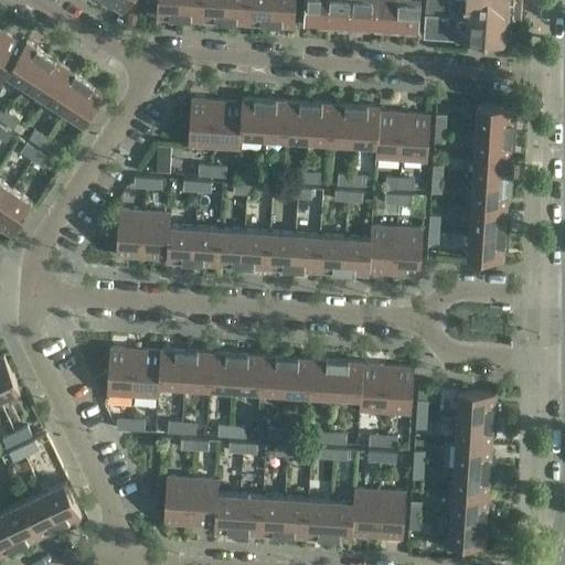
[(129,0),(106,0),(123,11),(129,0)]
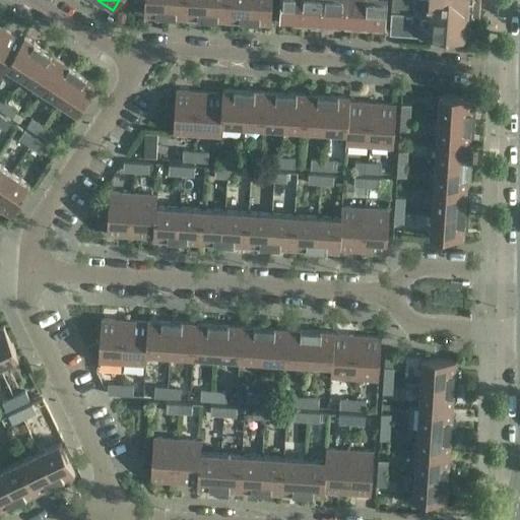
[(166,16),(166,0),(144,0),(143,14),(166,16)]
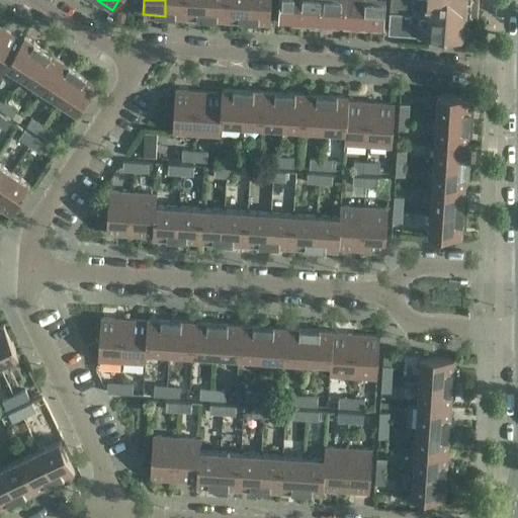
[(185,17),(186,0),(165,0),(165,16),(185,17)]
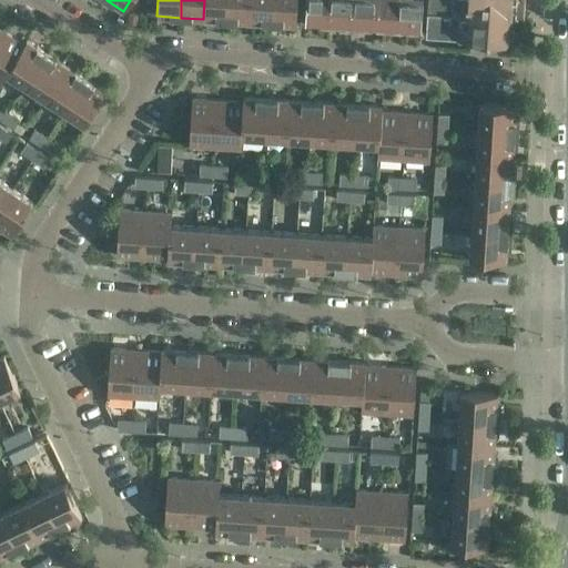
[(226,20),(227,0),(204,0),(203,19),(226,20)]
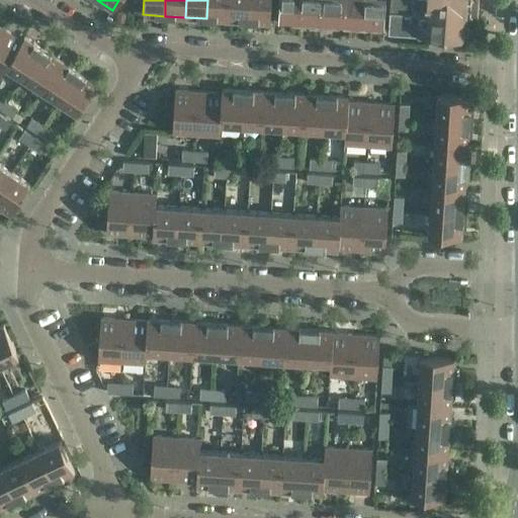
[(227,20),(228,0),(207,0),(206,18),(227,20)]
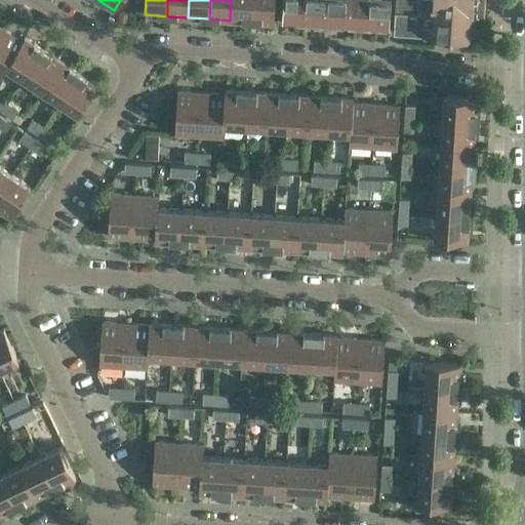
[(251,22),(252,0),(231,0),(230,21),(251,22)]
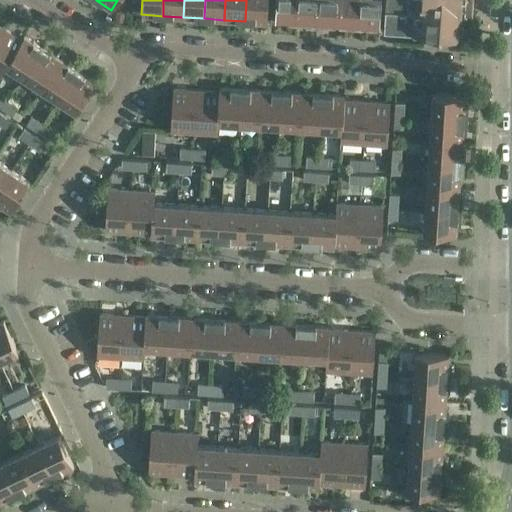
[(267,0),(246,0),(245,21),(267,23),(267,0)]
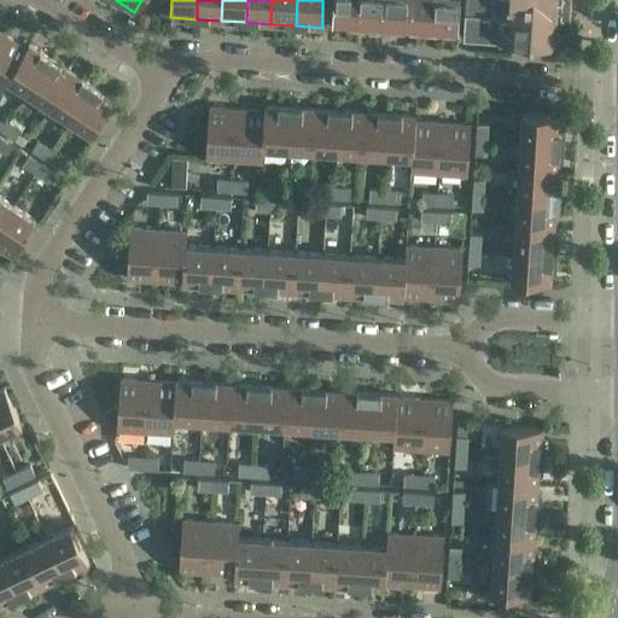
[(356,28),(357,0),(333,0),(332,25),(356,28)]
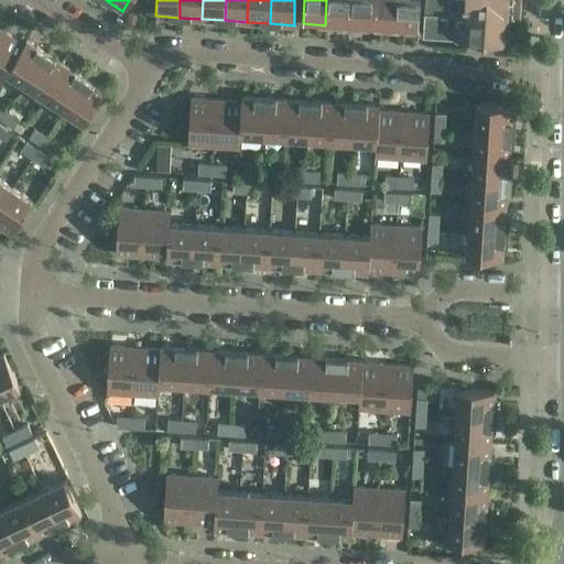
[(348,26),(349,0),(326,0),(325,25),(348,26)]
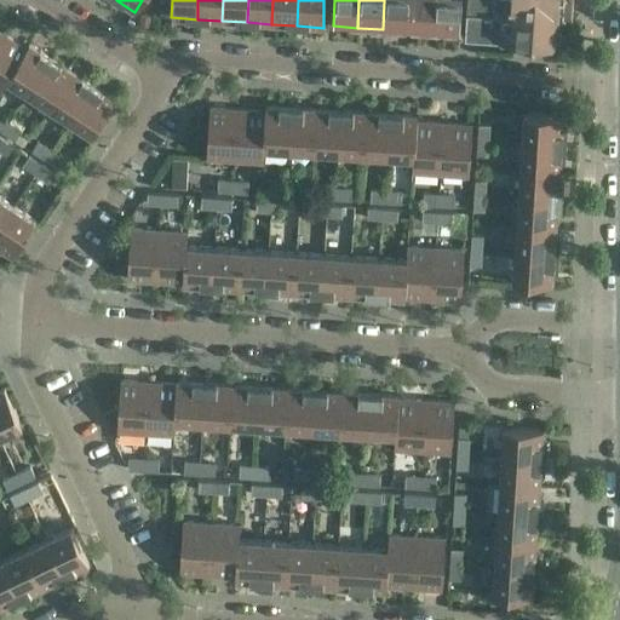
[(408,30),(409,0),(384,0),(383,29),(408,30)]
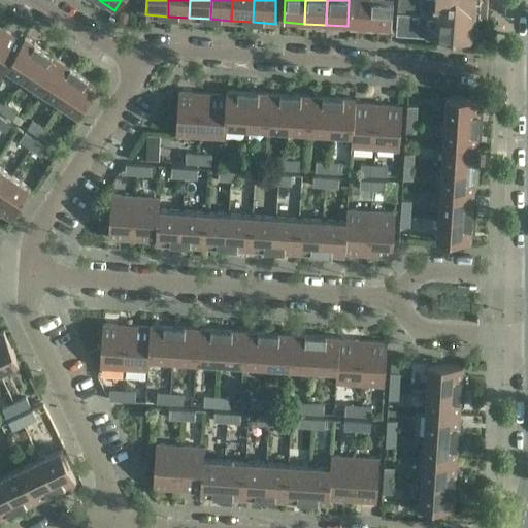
[(368,28),(370,0),(349,0),(348,26),(368,28)]
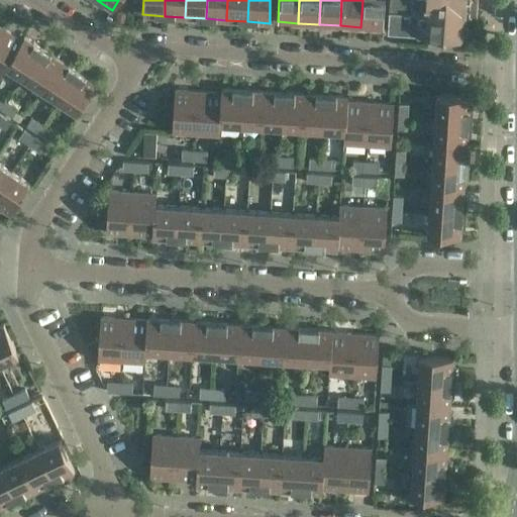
[(363,0),(360,27),(383,28),(384,0),(363,0)]
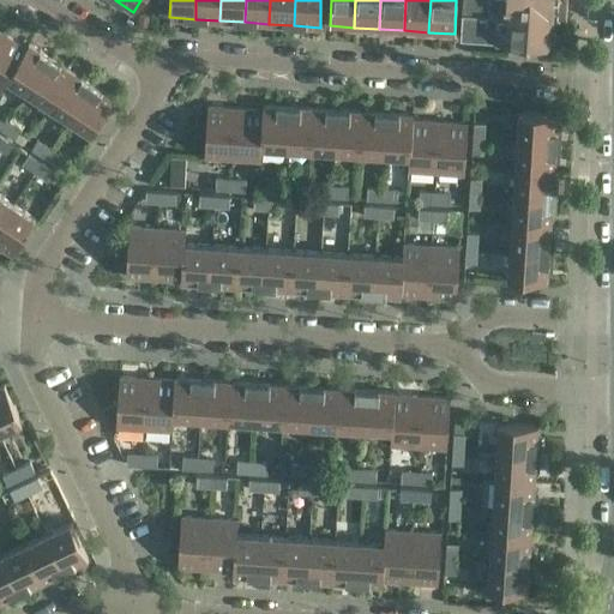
[(555,8),(555,0),(462,0),(462,14),(552,20),(552,11),(555,8)]
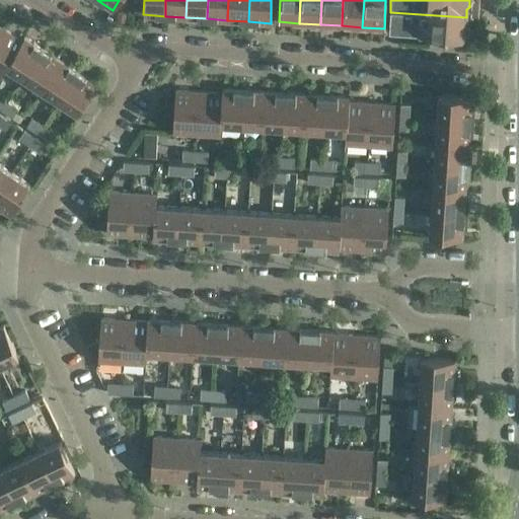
[(465,25),(465,21),(466,17),(390,12),(389,33),(464,39),(464,34),(467,32),(468,26),(465,25)]
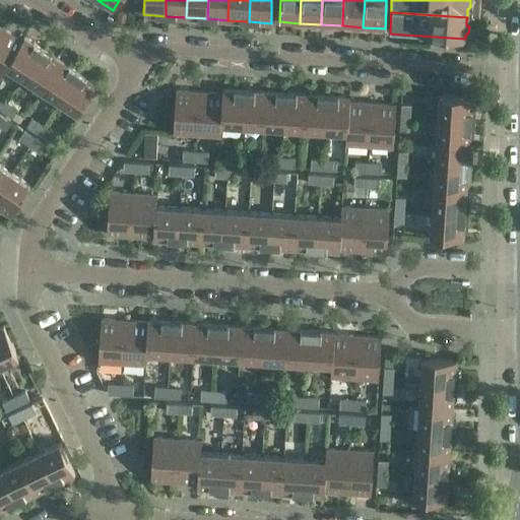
[(117,13),(116,21),(126,22),(127,13),(117,13)]
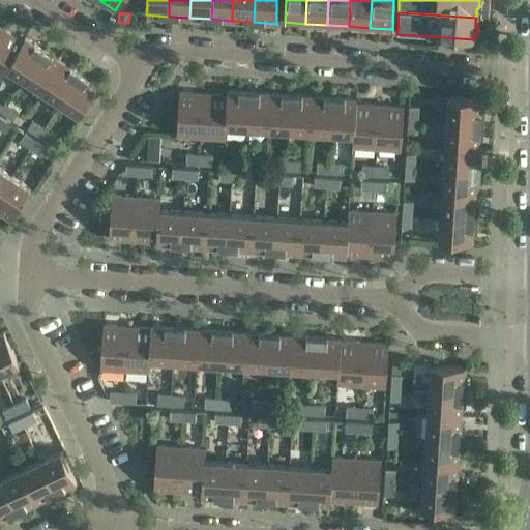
[(24,42),(22,41),(3,29),(0,32),(0,78),(6,68),(24,42)]
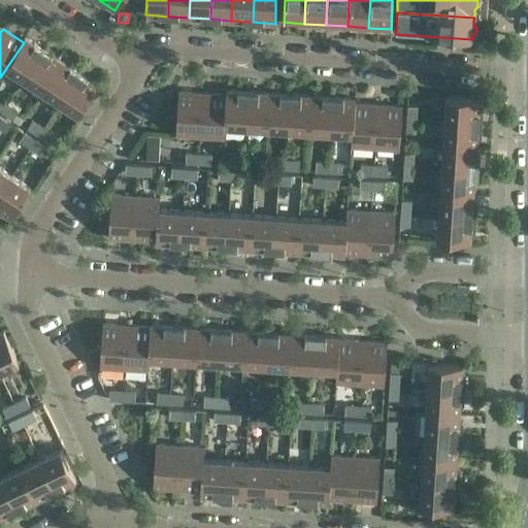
[(25,37),(22,41),(24,42),(6,68),(24,79),(43,50),(25,37)]
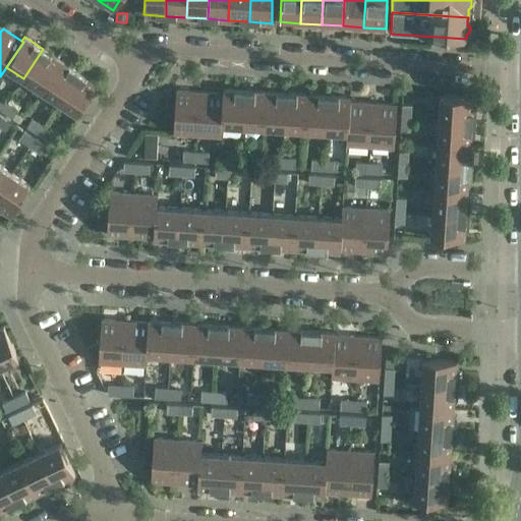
[(60,60),(43,49),(23,78),(41,90),(60,60)]
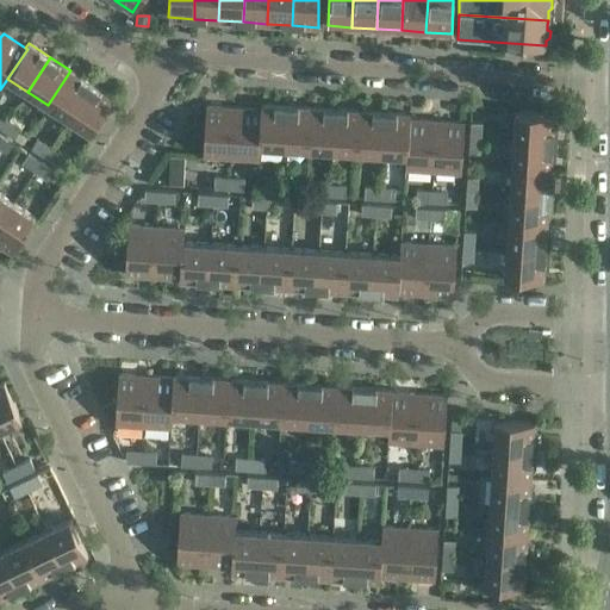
[(68,119),(91,83),(70,70),(48,105),(68,119)]
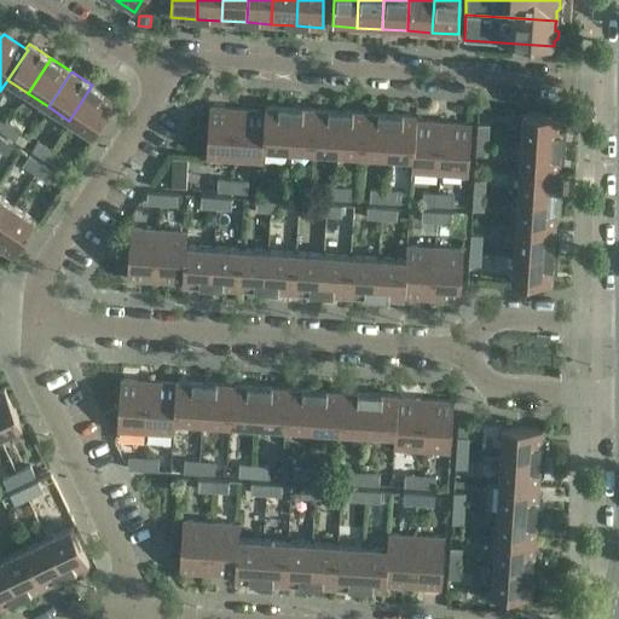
[(114,99),(92,85),(69,121),(91,134),(114,99)]
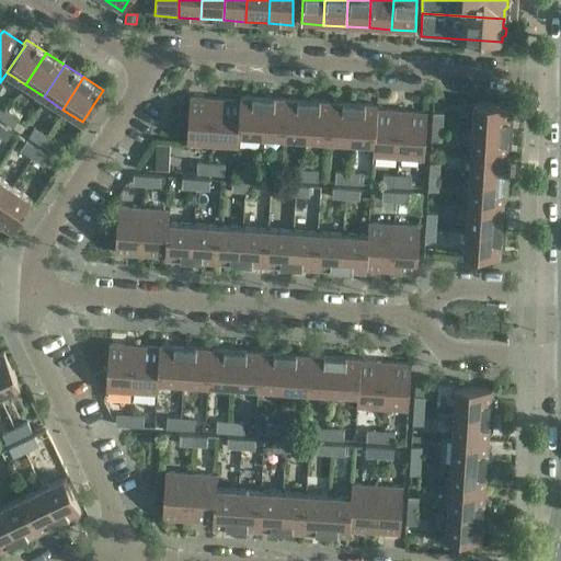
[(261,136),(263,98),(240,96),(240,101),(241,101),(239,135),(261,136)]
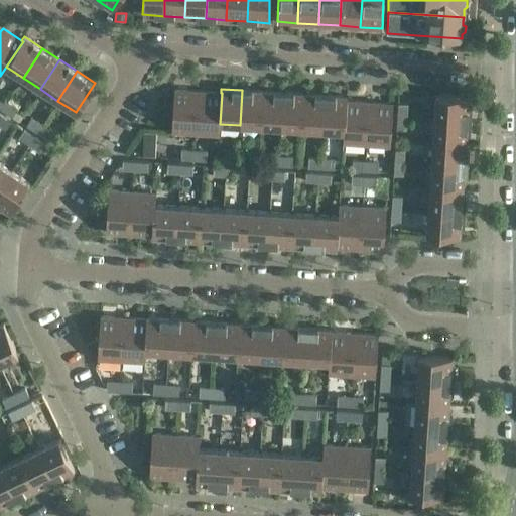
[(196,134),(198,91),(174,90),(171,132),(196,134)]
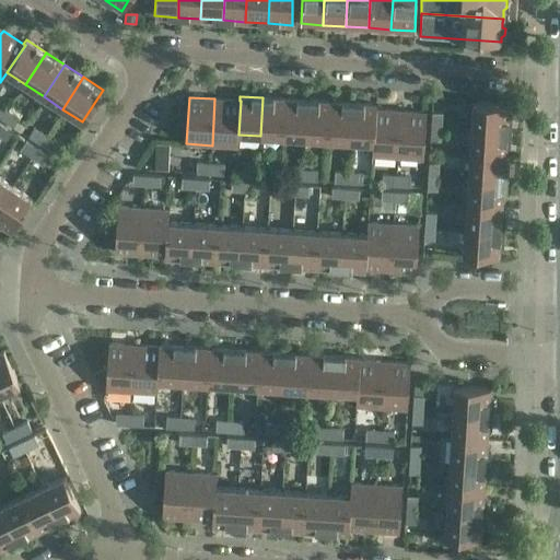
[(283,137),(286,98),(263,97),(260,136),(283,137)]
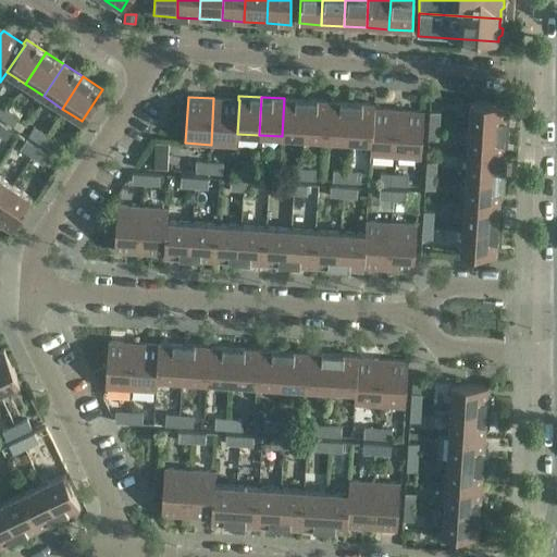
[(239,100),(238,100),(213,98),(211,145),(236,146),(237,134),(239,100)]
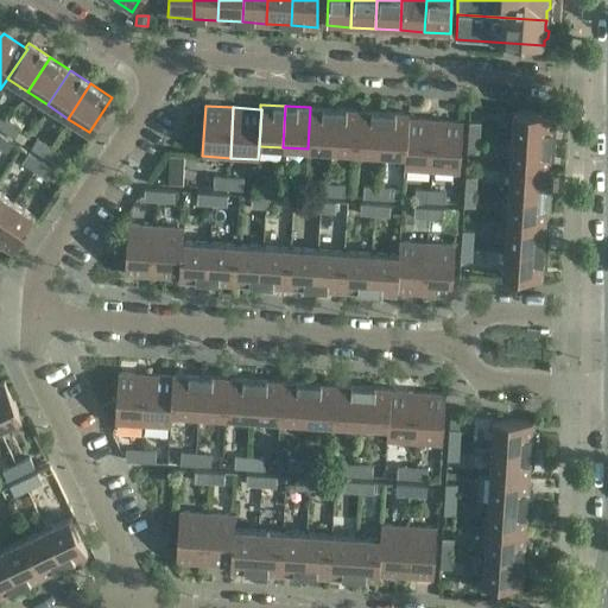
[(331,151),(335,109),(310,107),(308,149),(331,151)]
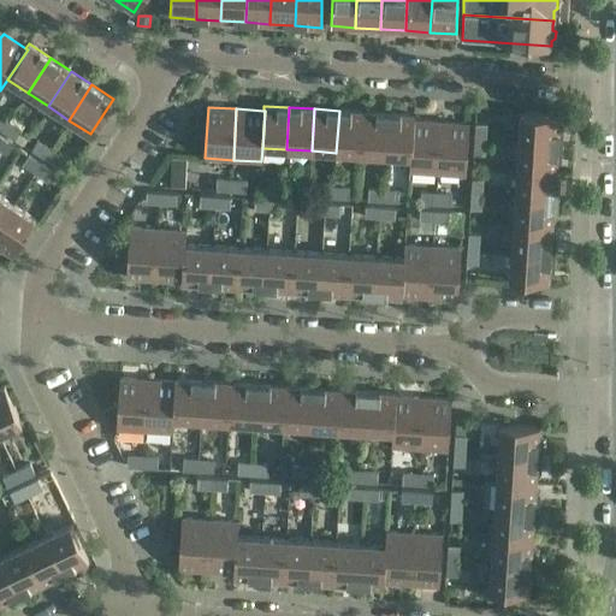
[(361,154),(363,112),(339,111),(336,153),(361,154)]
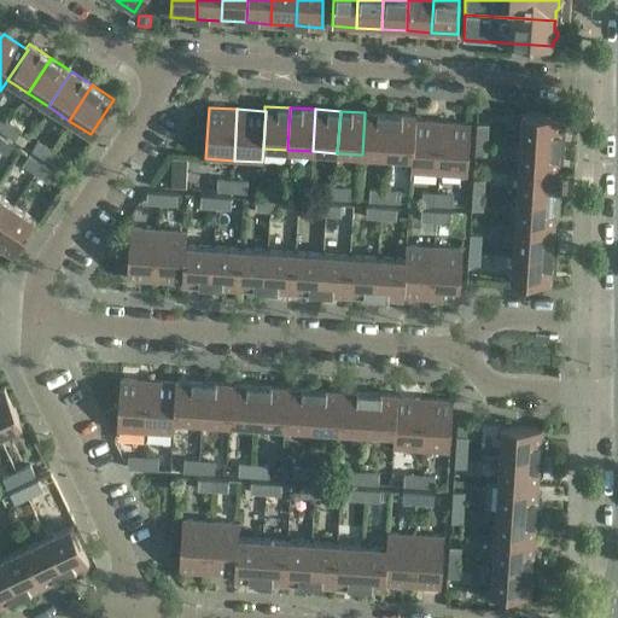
[(388,156),(390,114),(365,112),(362,155),(388,156)]
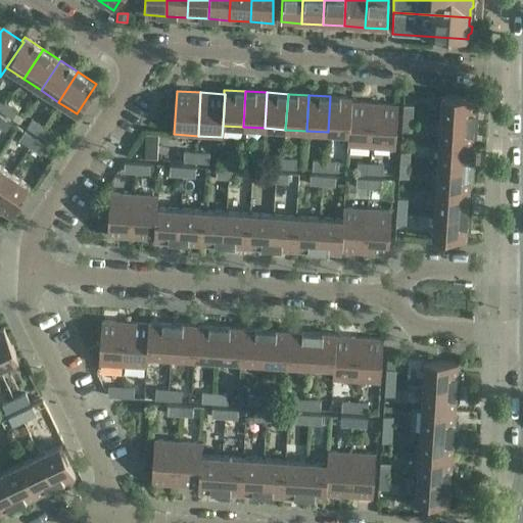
[(348,134),(350,102),(351,102),(351,98),(330,96),(328,132),(348,134)]
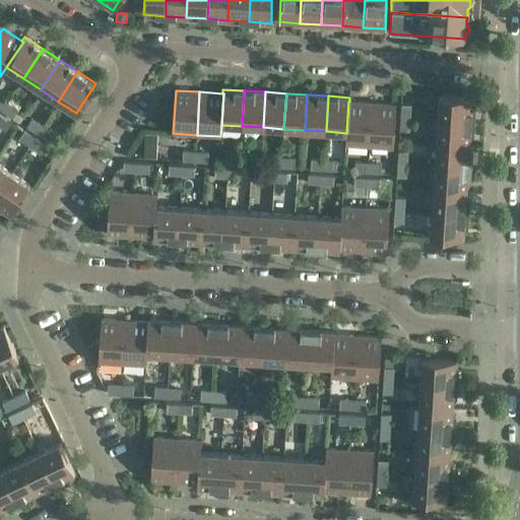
[(440,95),(438,120),(474,122),(475,108),(471,107),(472,98),(440,95)]
